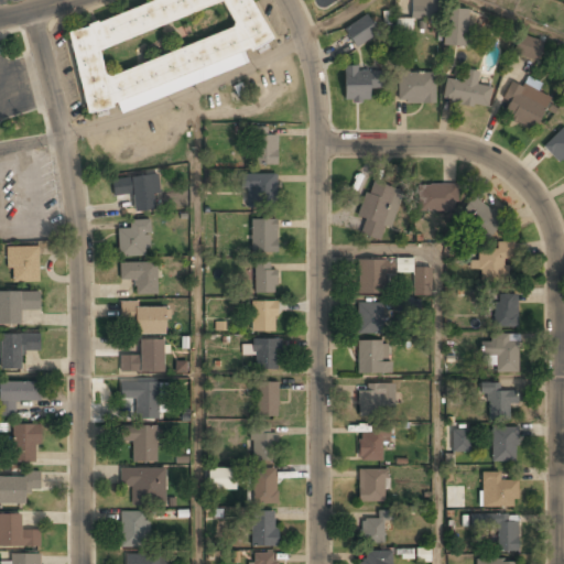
[(90,114),(118,105),(119,109),(249,67),(243,51),(266,44),(251,0),(152,0),(63,29),(90,114)]
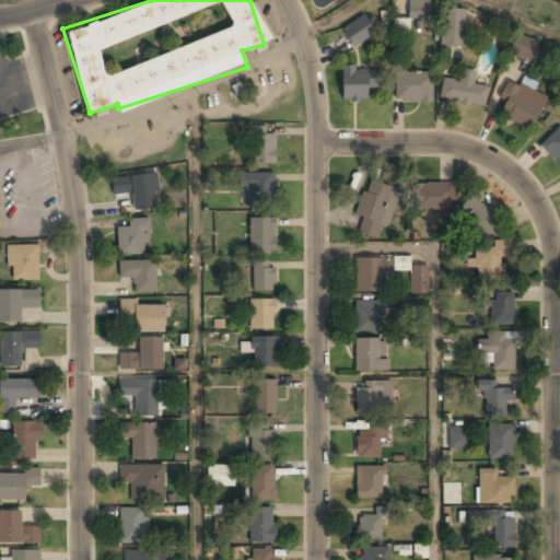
[(408,0),(408,20),(430,20),(430,0),(408,0)]
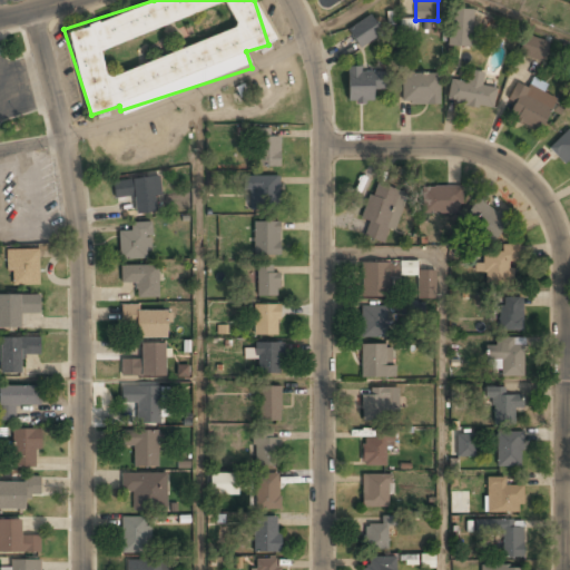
[(471,10),(449,10),(449,47),(471,47),(471,10)]
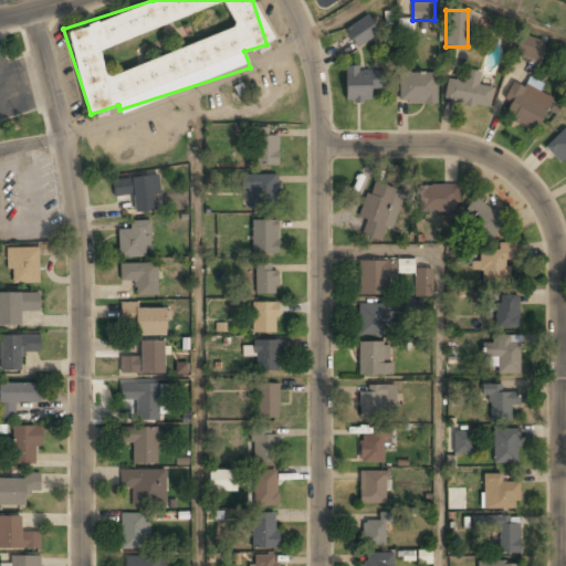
[(344,30),(355,50),(378,37),(368,17),(344,30)]
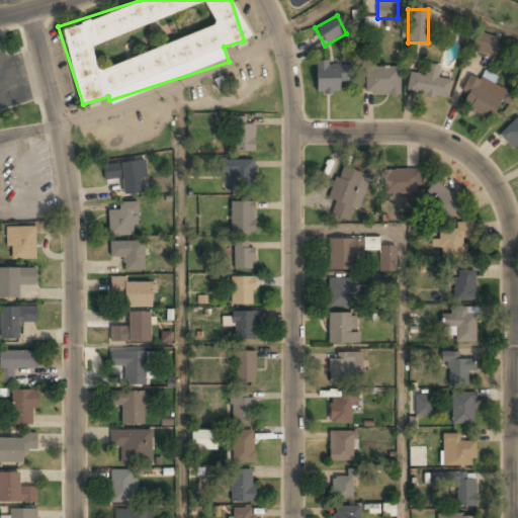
[(378,32),(378,17),(363,16),(363,32),(378,32)]
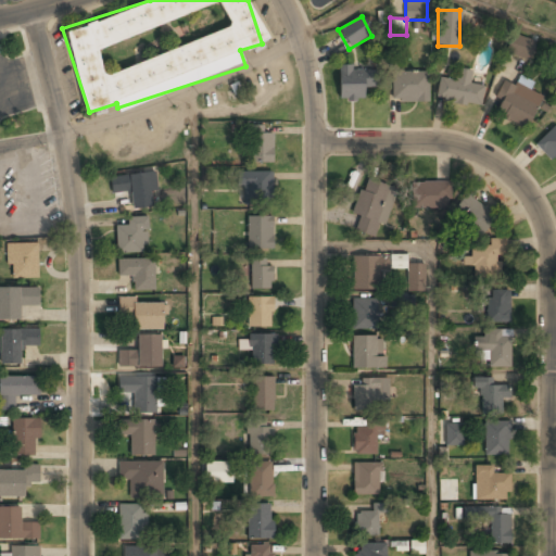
[(508,52),(526,58),(530,45),(513,39),(508,52)]
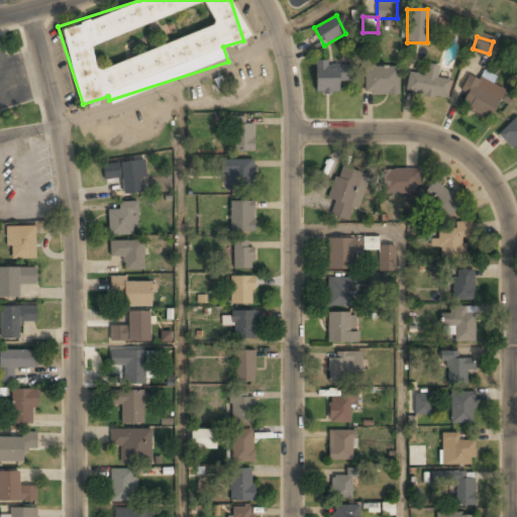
[(314,65),(314,95),(338,95),(338,84),(347,84),(347,65),(314,65)]
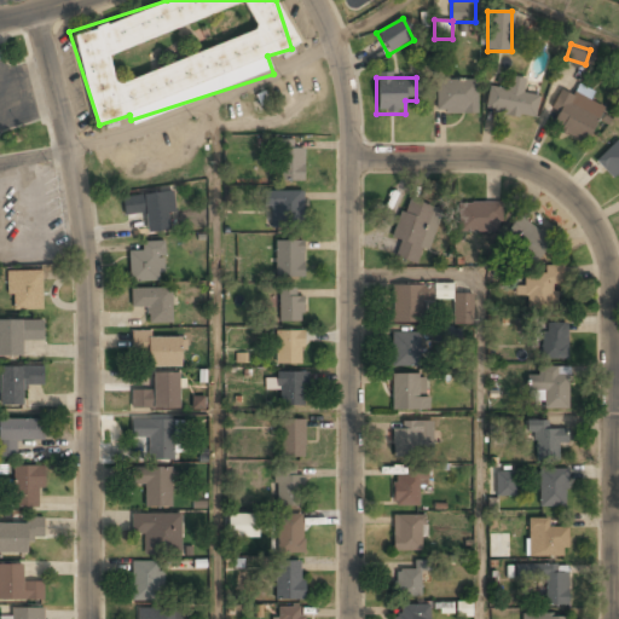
[(507,90),(489,87),(486,113),(534,119),(537,97),(522,94),(525,79),(508,77),(507,90)]
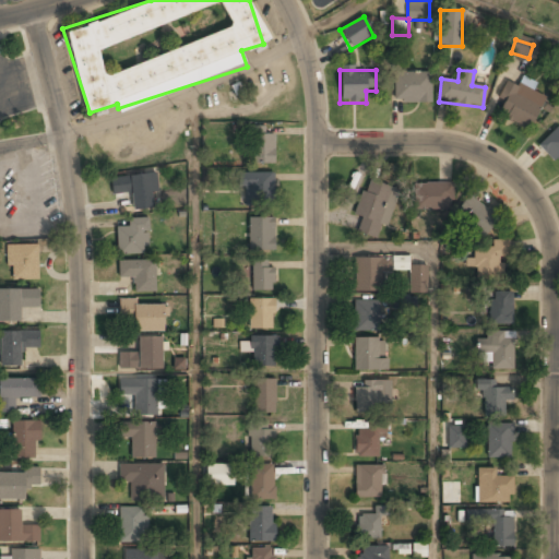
[(430,103),(430,73),(394,73),(394,103),(430,103)]
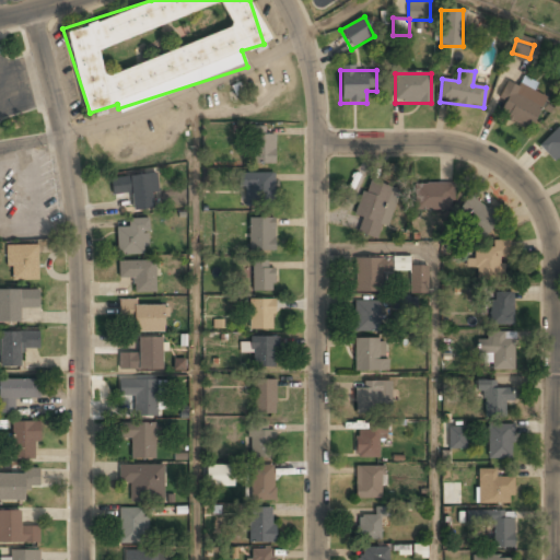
[(494,115),(531,131),(545,100),(509,83),(494,115)]
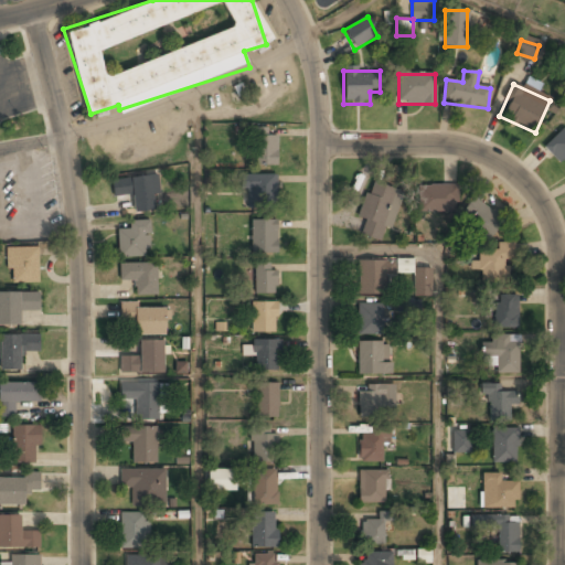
[(564,129),(560,127),(545,153),(564,164),(564,129)]
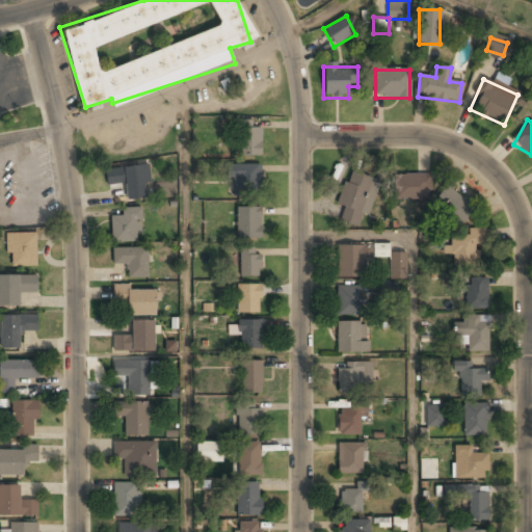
[(261,156),(261,123),(239,123),(239,156),(261,156)]
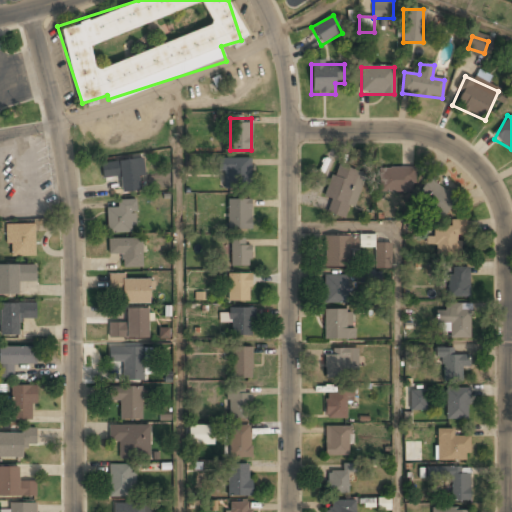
[(143,191),(141,159),(100,162),(101,179),(119,178),(120,193),(143,191)]
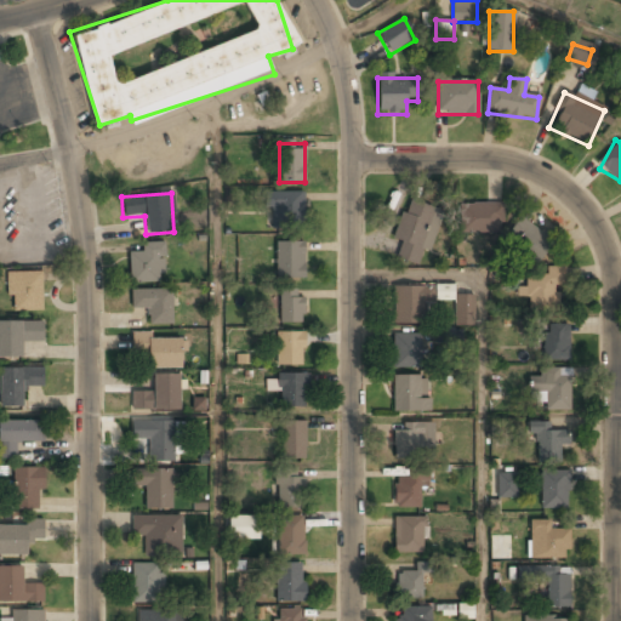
[(303,193),(267,193),(267,226),(303,226),(303,193)]
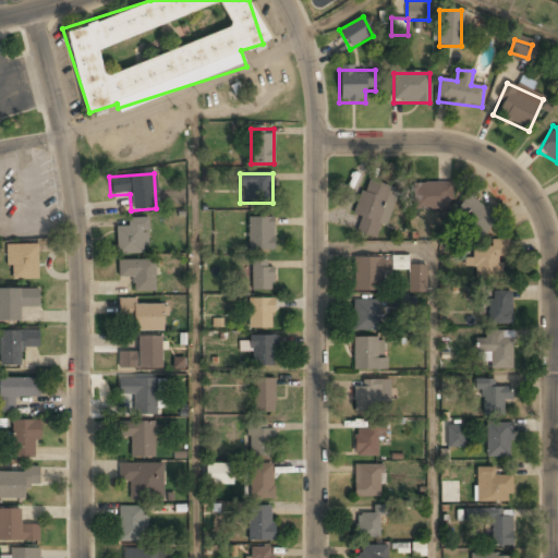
[(355,232),(376,239),(390,189),(363,181),(353,216),(360,218),(355,232)]
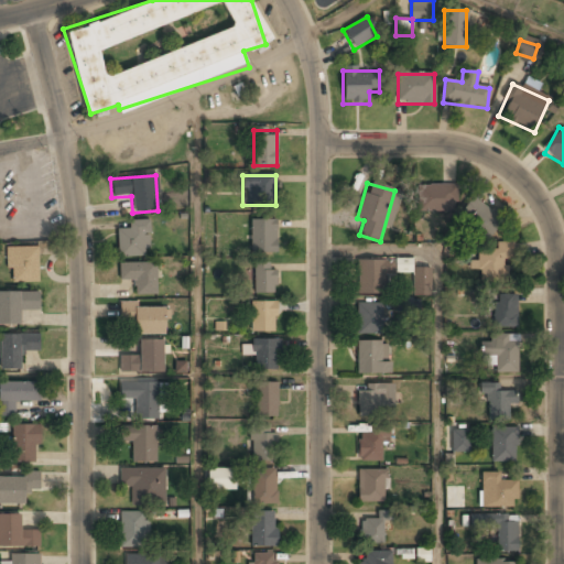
[(452,185),(415,185),(415,213),(452,213),(452,185)]
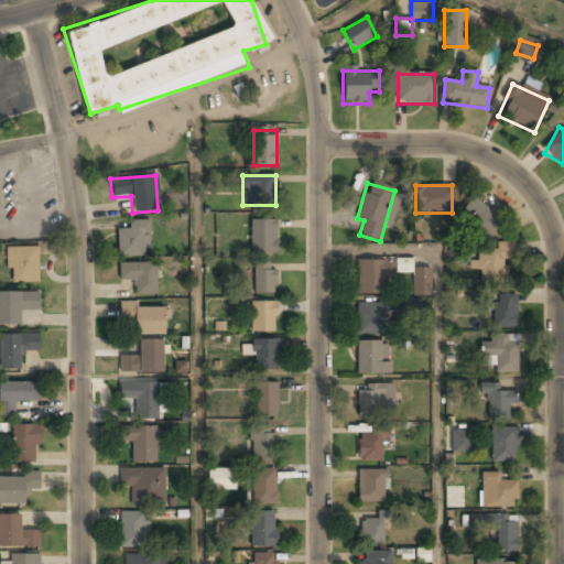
[(489,240),(502,218),(473,201),(459,223),(489,240)]
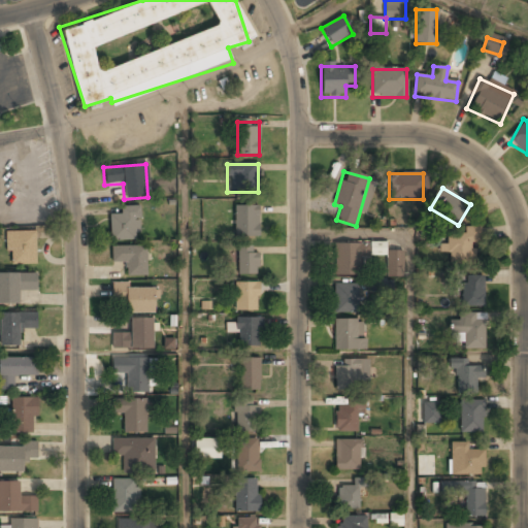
[(258,205),(234,205),(234,237),(258,237),(258,205)]
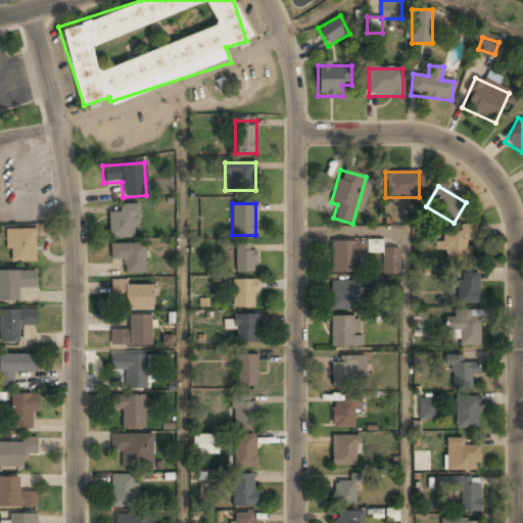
[(108,238),(138,238),(138,204),(119,204),(119,214),(108,214),(108,238)]
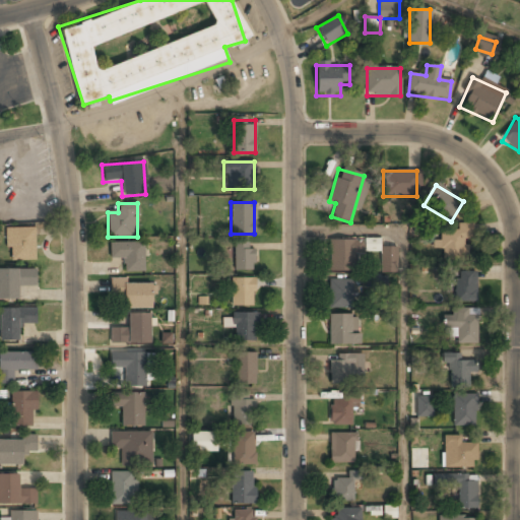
[(463,240),(473,240),(472,224),(457,224),(457,232),(440,233),(441,246),(442,246),(442,260),(464,260),(463,240)]
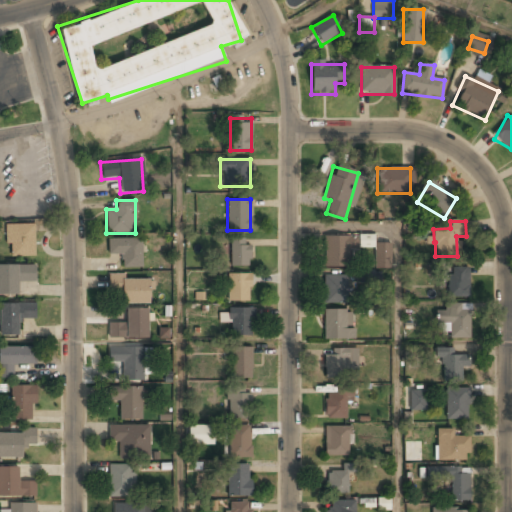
[(34,225),(5,225),(5,256),(34,256),(34,225)]
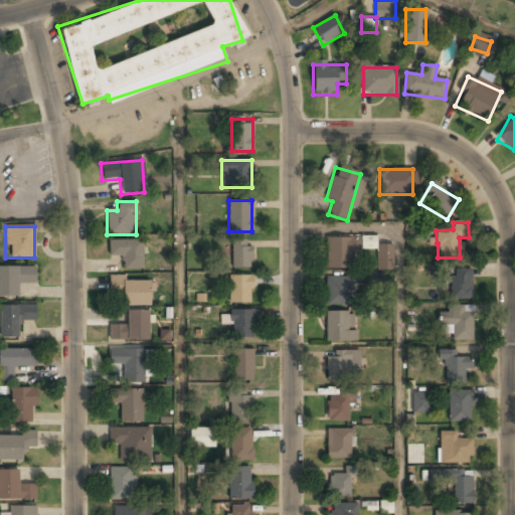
[(357,238),(326,238),(325,269),(348,270),(348,250),(357,250),(357,238)]
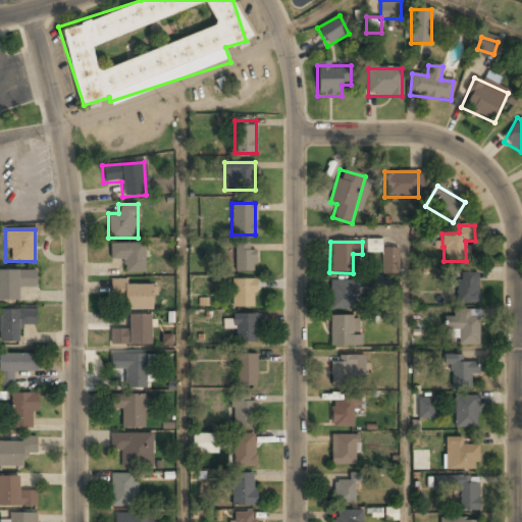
[(233,271),(253,271),(253,244),(233,244),(233,271)]
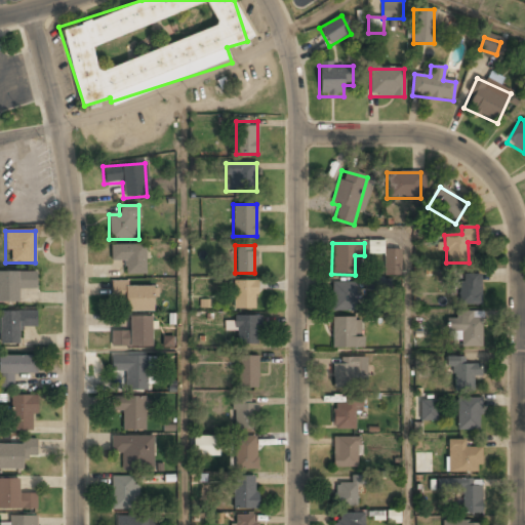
[(111,246),(111,263),(124,263),(124,276),(145,276),(145,246),(111,246)]
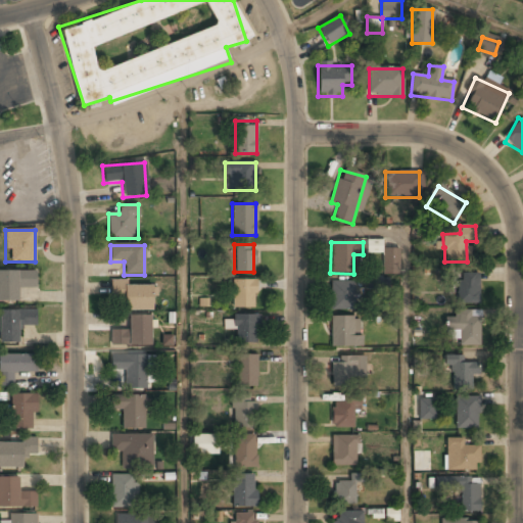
[(383,250),(383,275),(398,275),(398,250),(383,250)]
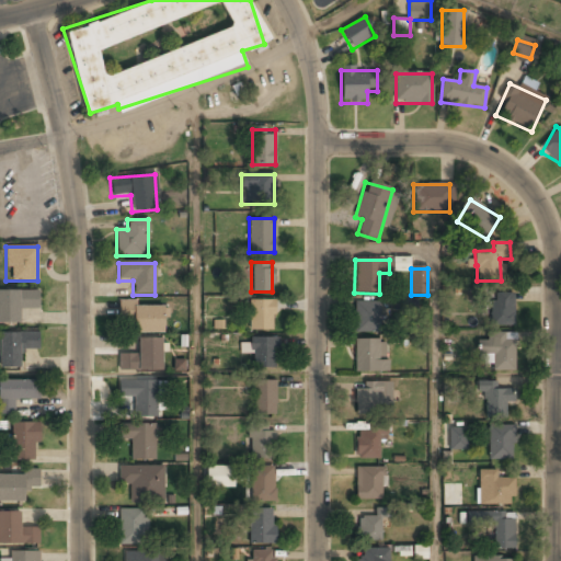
[(0,323),(20,323),(20,310),(38,309),(37,292),(0,292),(0,323)]
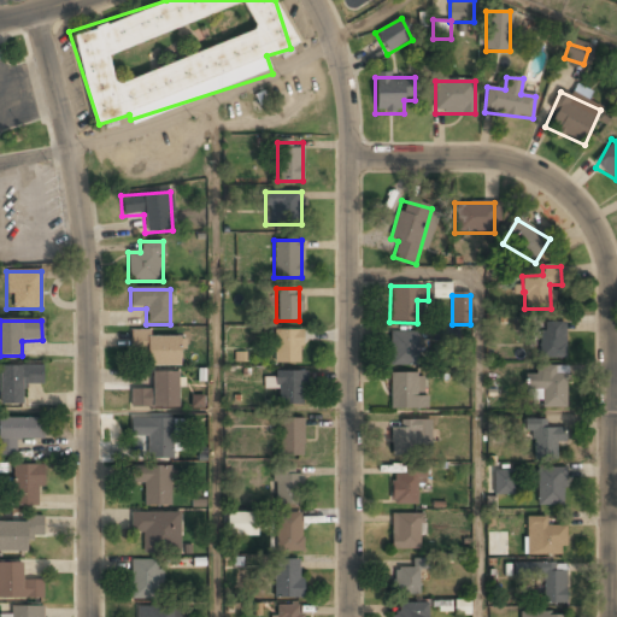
[(540,358),(565,358),(565,323),(540,323),(540,358)]
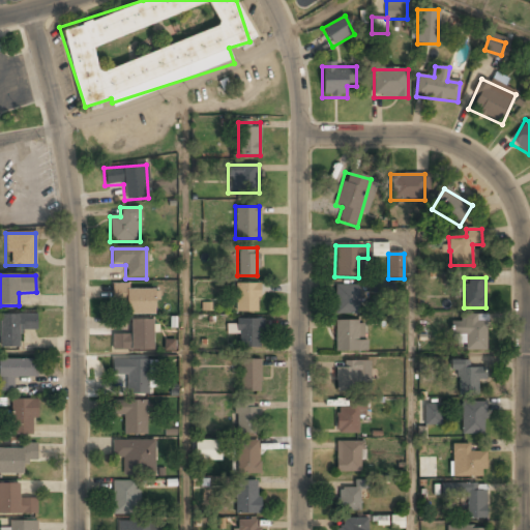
[(259,284),(235,284),(235,312),(259,312),(259,284)]
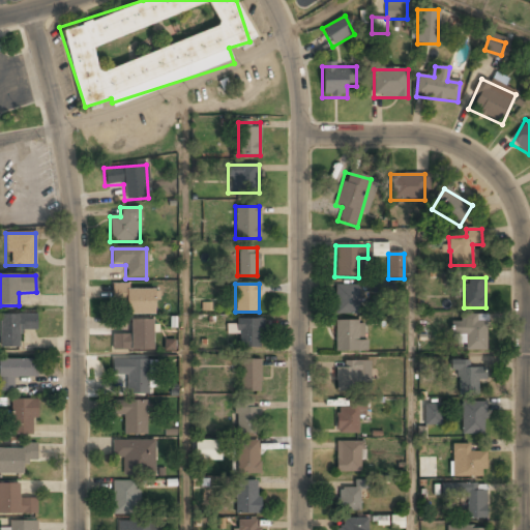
[(360,286),(334,286),(334,314),(360,314),(360,286)]
